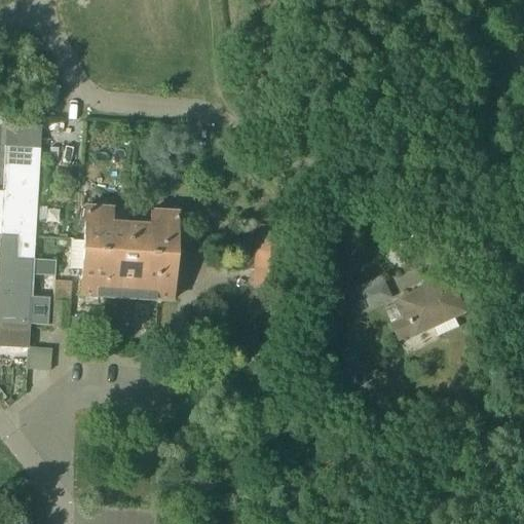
[(36,235),(41,147),(42,126),(8,124),(2,233),(36,235)]
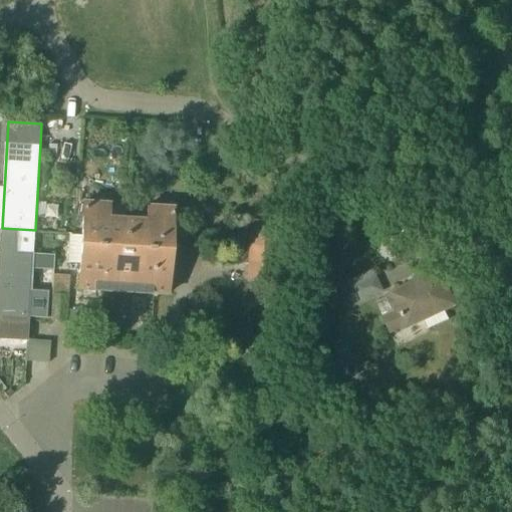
[(83,233),(101,234),(100,250),(117,251),(117,255),(122,256),(124,256),(128,220),(110,219),(111,203),(84,201),(83,233)]
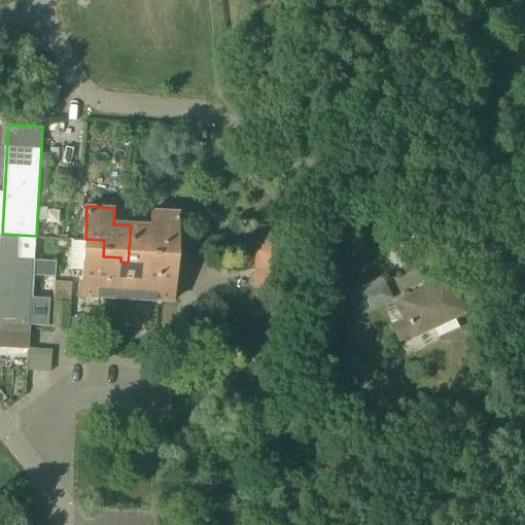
[(137,263),(137,258),(154,259),(155,243),(176,244),(178,212),(151,210),(150,226),(131,225),(128,263),(131,263),(137,263)]
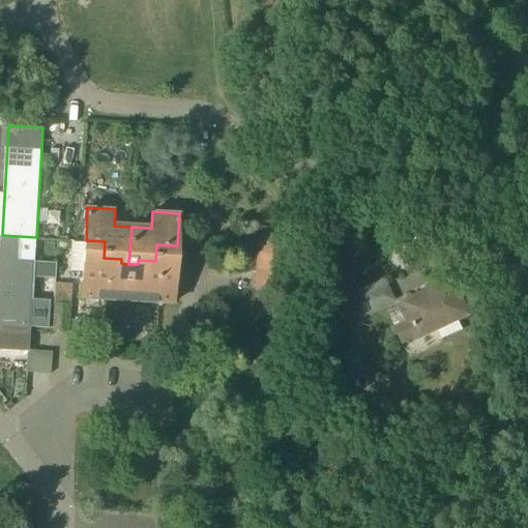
[(284,254),(284,253),(285,235),(259,234),(258,252),(284,254)]
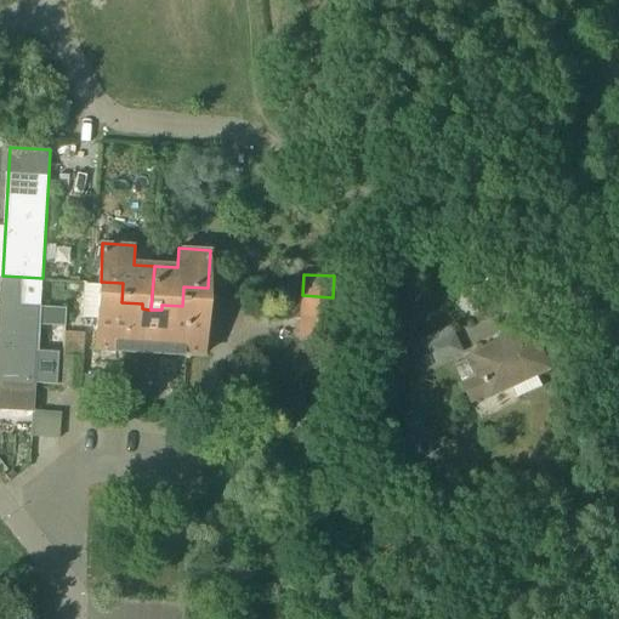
[(3,276),(0,316),(0,379),(37,381),(57,382),(60,353),(38,352),(43,278),(3,276)]
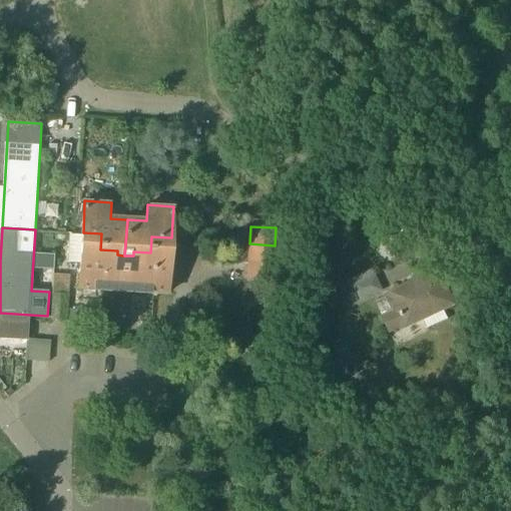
[(81,263),(79,288),(104,289),(105,273),(116,273),(117,260),(122,260),(122,256),(117,254),(117,250),(100,249),(101,233),(83,232),(82,233),(71,233),(70,262),(81,263)]
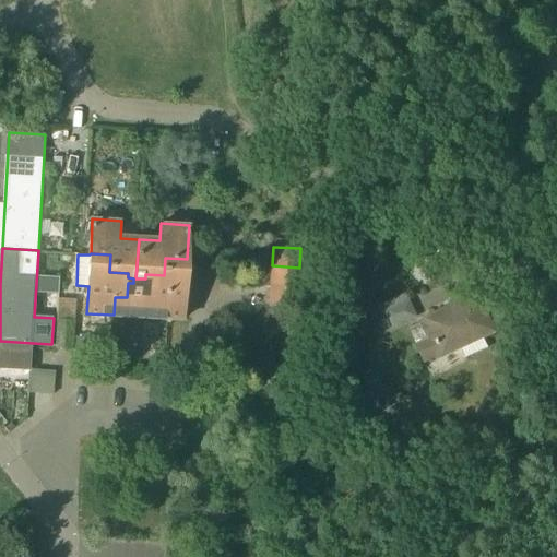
[(139,279),(139,283),(144,284),(143,298),(168,300),(167,318),(184,319),(187,259),(165,258),(164,275),(145,274),(145,279),(139,279)]
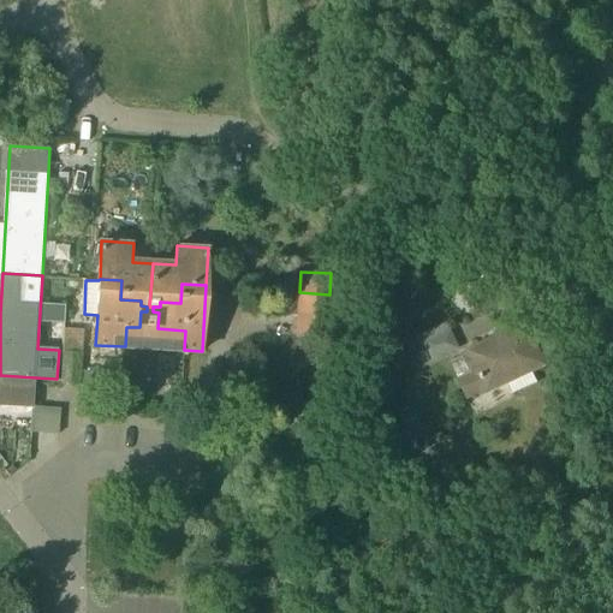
[(329,295),(299,292),(298,313),(297,335),(340,338),(343,295),(329,293),(329,295)]
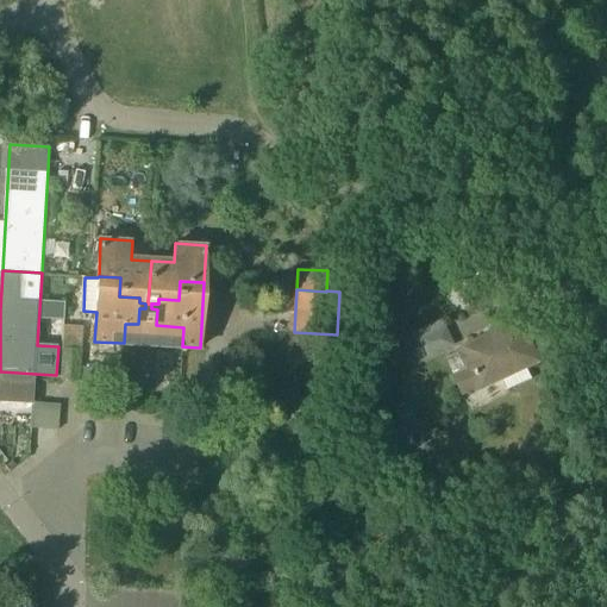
[(148,304),(145,304),(145,308),(139,308),(138,324),(125,324),(124,343),(182,346),(183,327),(156,325),(157,310),(151,308),(151,304),(148,304)]
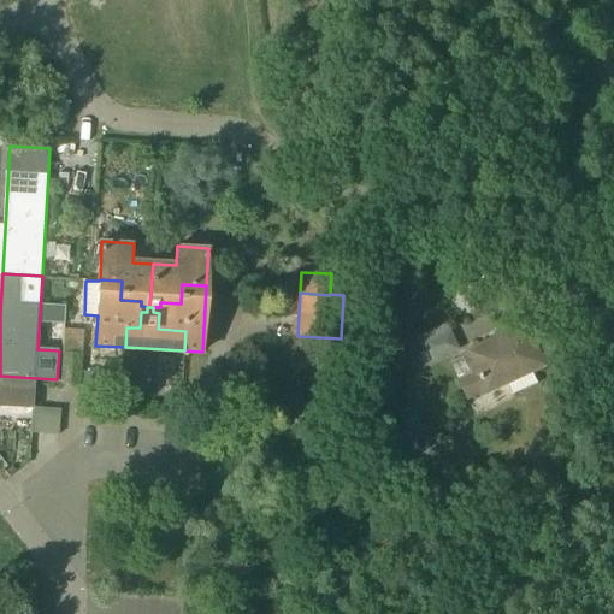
[(425,334),(436,358),(460,347),(449,324),(425,334)]
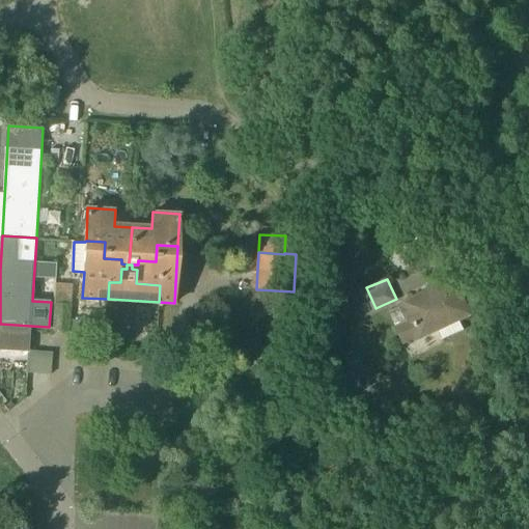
[(55,304),(54,331),(71,331),(74,282),(56,281),(55,304)]
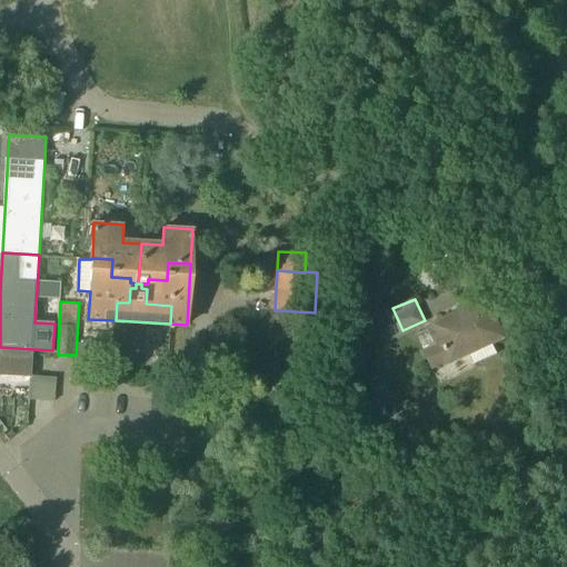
[(446,361),(503,335),(487,301),(430,328),(418,335),(433,367),(446,361)]
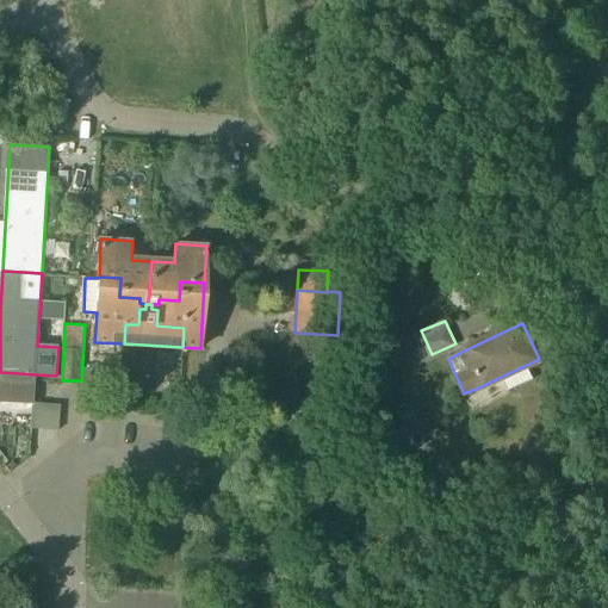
[(0,399),(35,402),(36,374),(0,372),(0,399)]
